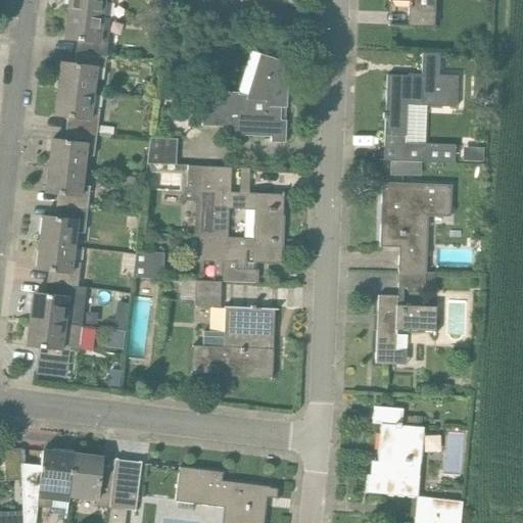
[(68,0),(66,13),(103,18),(105,3),(112,4),(112,0),(68,0)]
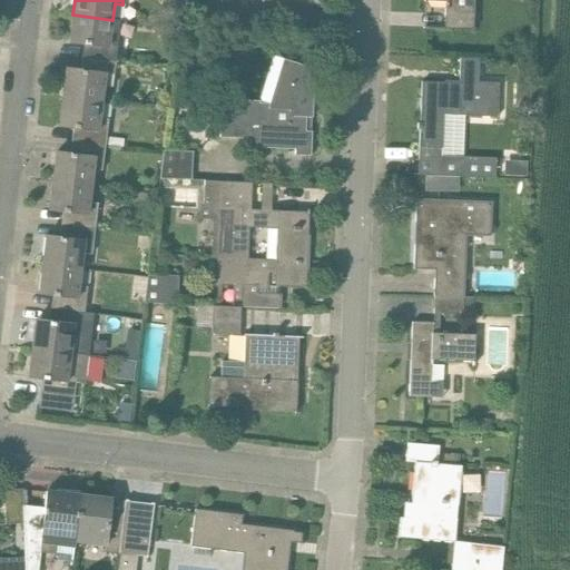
[(444,30),(473,31),(474,16),(453,15),(453,0),(423,0),(424,3),(445,3),(444,30)]
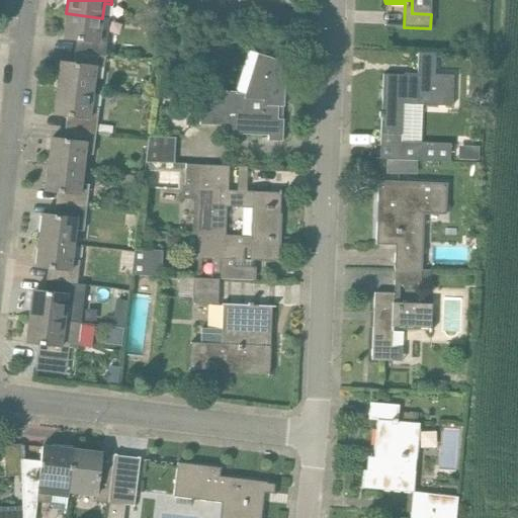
[(79,54),(104,57),(107,33),(100,32),(102,18),(66,13),(63,39),(81,41),(79,54)]
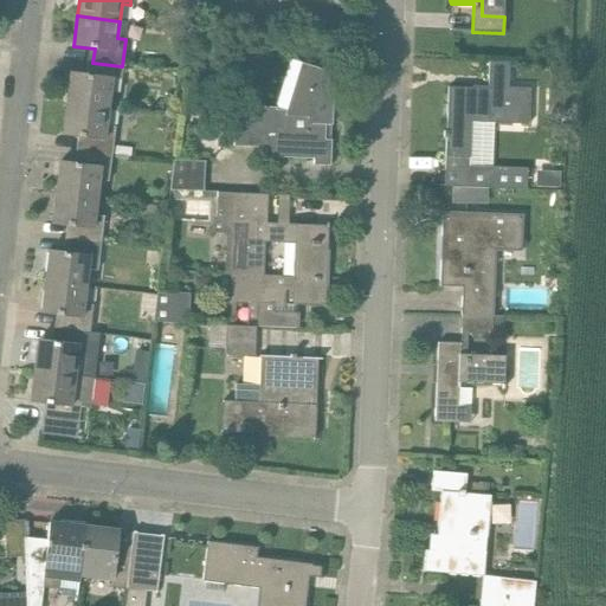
[(66,104),(109,110),(111,92),(118,94),(122,66),(92,63),(91,77),(70,75),(66,104)]
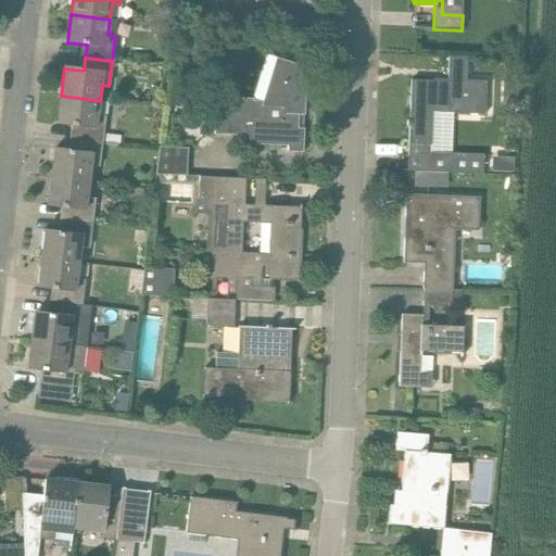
[(244,136),(244,146),(288,147),(288,152),(303,153),(304,129),(299,129),(299,115),(304,116),(306,67),(277,59),(263,101),(253,101),(253,100),(216,98),(215,135),(244,136)]
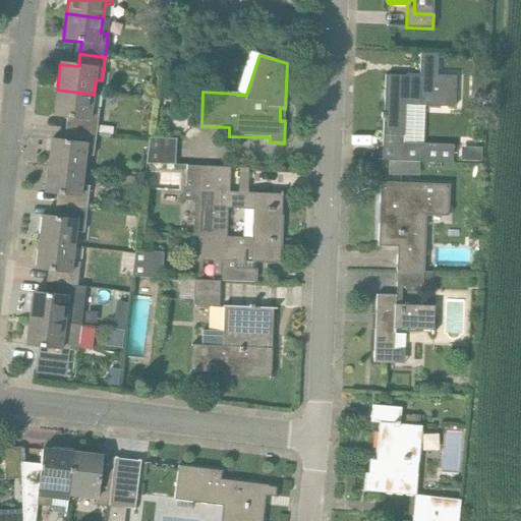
[(383,136),(404,137),(405,106),(455,108),(456,77),(406,74),(406,76),(386,75),(383,136)]
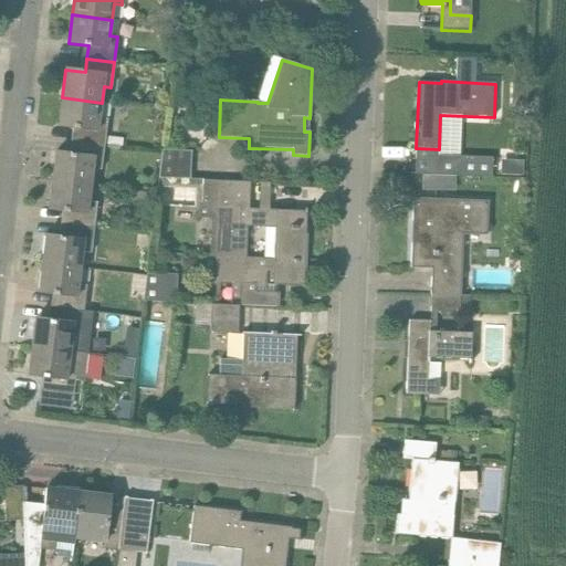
[(76,142),(104,145),(122,147),(123,139),(105,137),(107,121),(100,119),(102,103),(62,97),(59,126),(79,128),(76,142)]
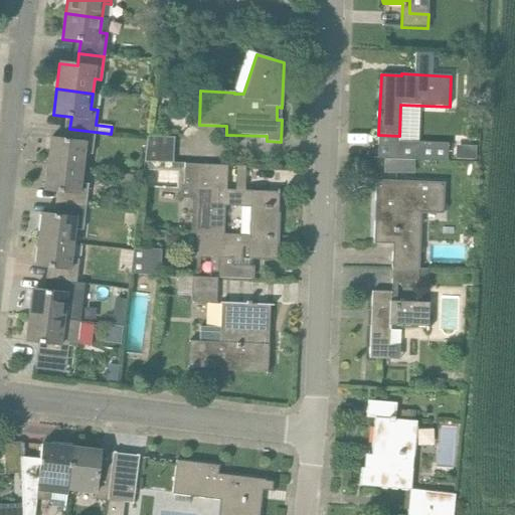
[(47,164),(83,169),(84,154),(92,155),(95,132),(69,129),(68,141),(50,139),(47,164)]
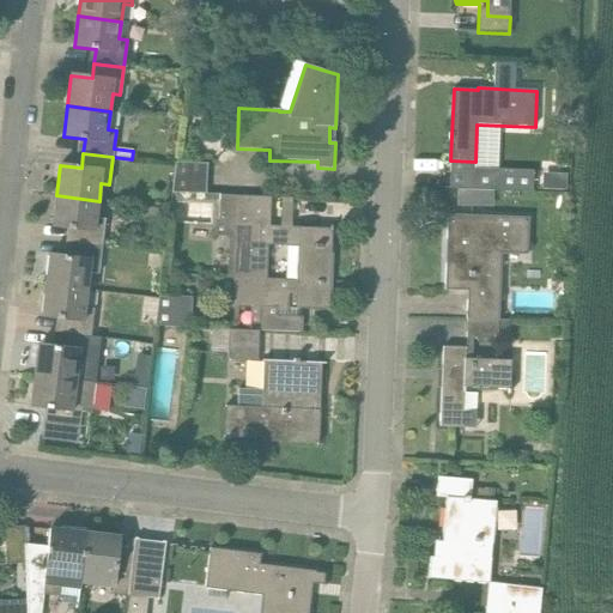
[(171,194),(206,195),(207,164),(175,163),(171,194)]
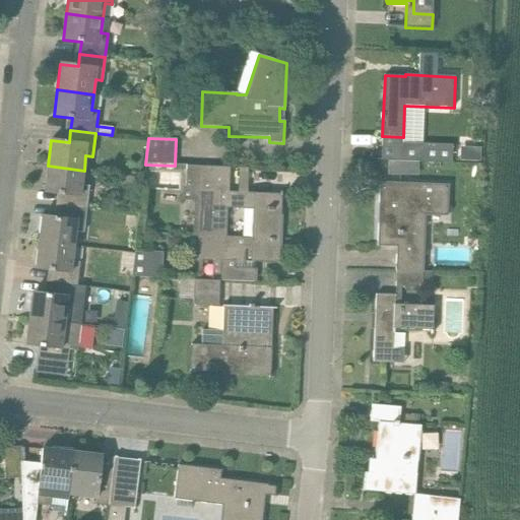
[(429,144),(402,143),(401,161),(428,163),(429,144)]
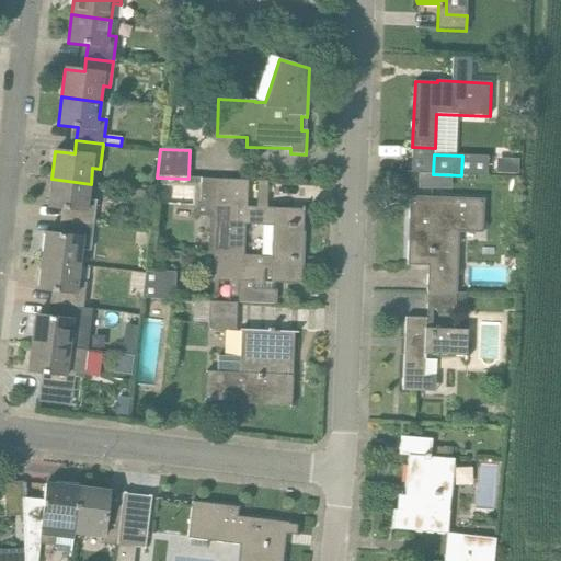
[(66,222),(93,226),(96,202),(89,201),(91,184),(52,179),(48,207),(67,210),(66,222)]
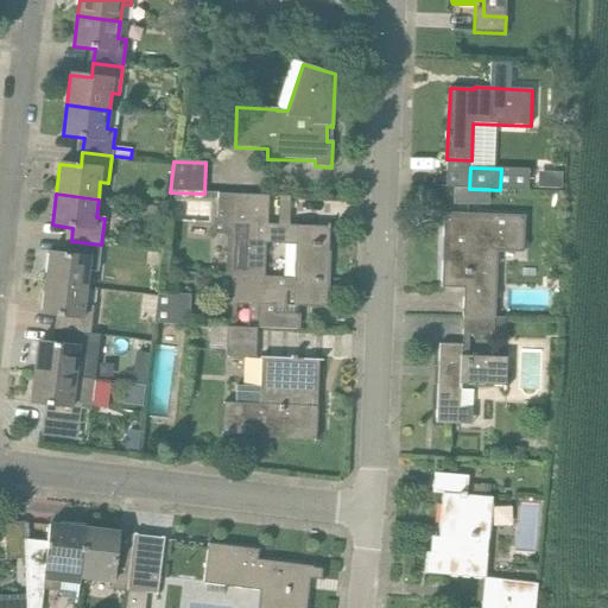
[(293,278),(328,280),(329,227),(267,225),(268,196),(219,194),(217,219),(213,219),(213,234),(227,235),(226,276),(232,276),(264,277),(266,244),(296,245),(293,278)]
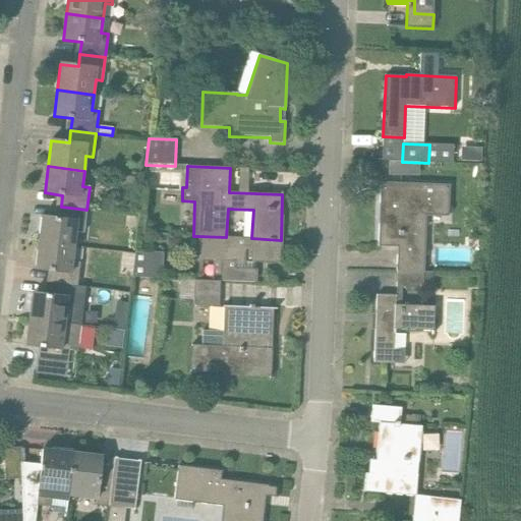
[(398,247),(397,272),(423,273),(424,273),(426,216),(448,217),(449,186),(399,184),(399,188),(381,187),(379,247),(398,247)]
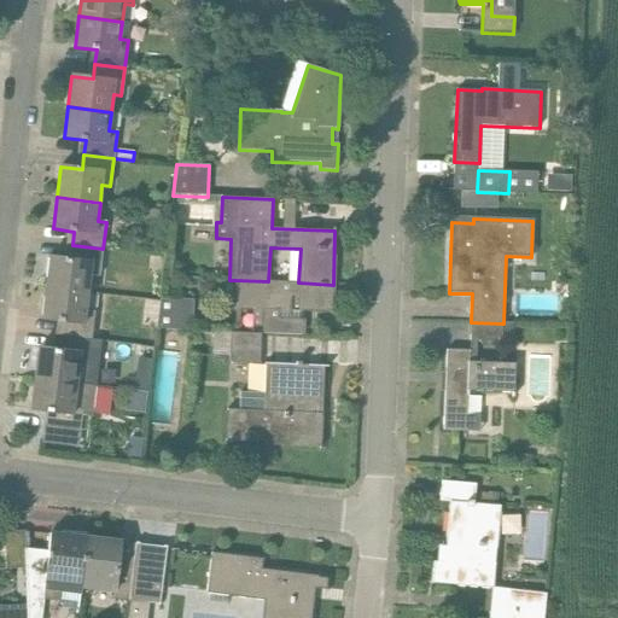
[(46,287),(88,293),(91,277),(99,278),(103,249),(73,245),(70,260),(50,257),(46,287)]
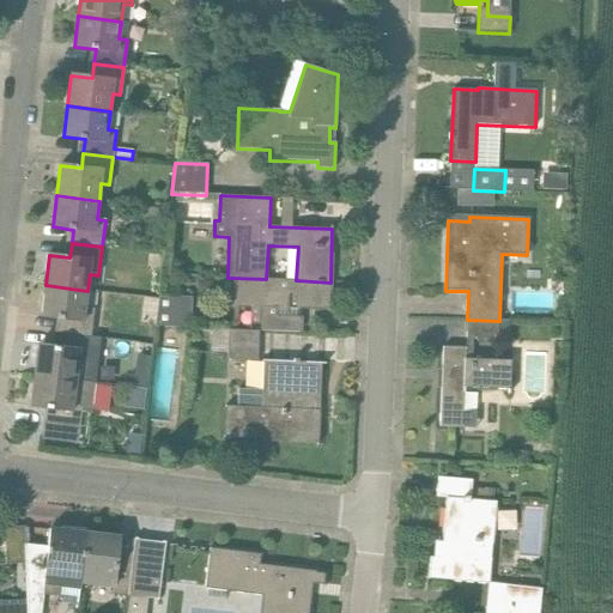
[(234,278),(232,307),(329,310),(331,283),(296,280),(266,279),(234,278)]
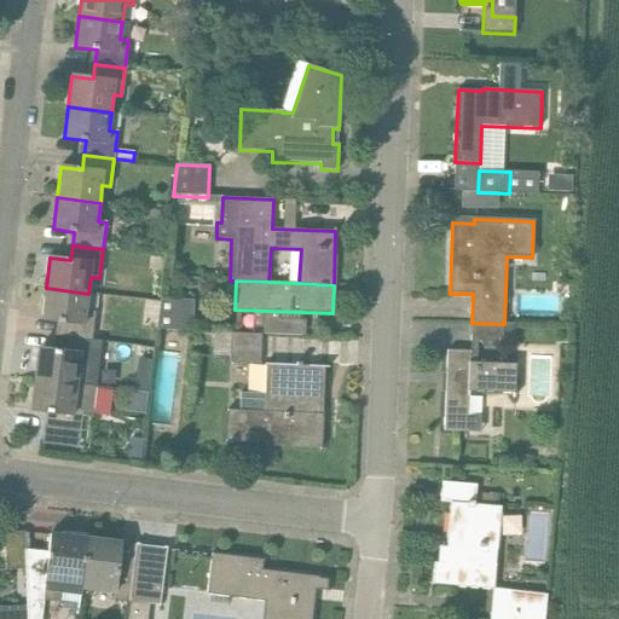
[(62,337),(92,340),(96,313),(86,312),(88,294),(46,288),(41,320),(63,323),(62,337)]
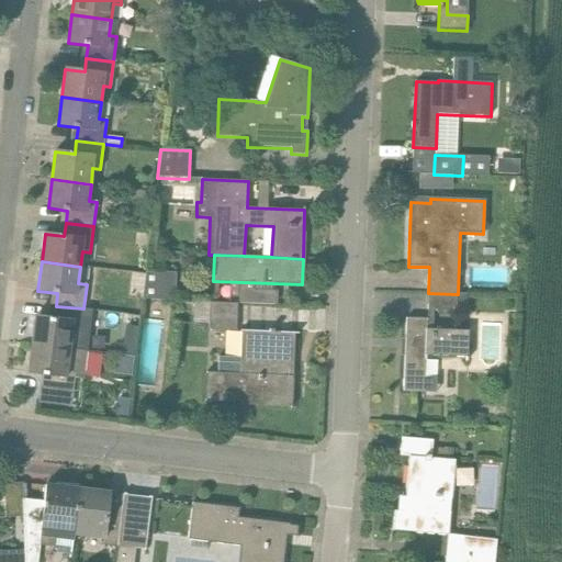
[(142,300),(175,301),(177,273),(146,272),(142,300)]
